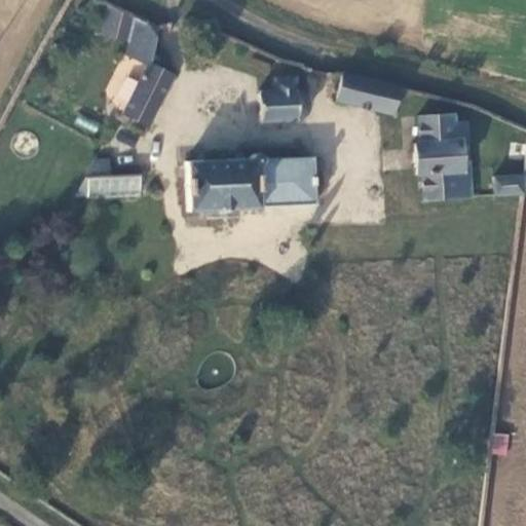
[(99,1),(87,27),(97,31),(108,5),(99,1)]
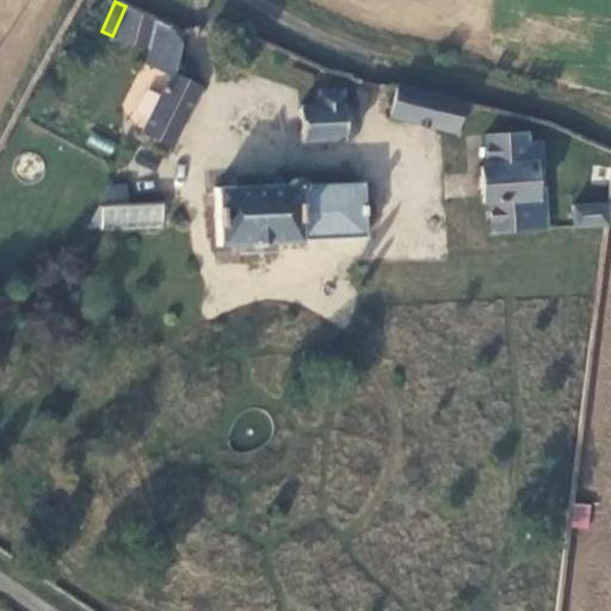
[(174,72),(181,32),(130,7),(119,39),(150,44),(150,60),(174,72)]
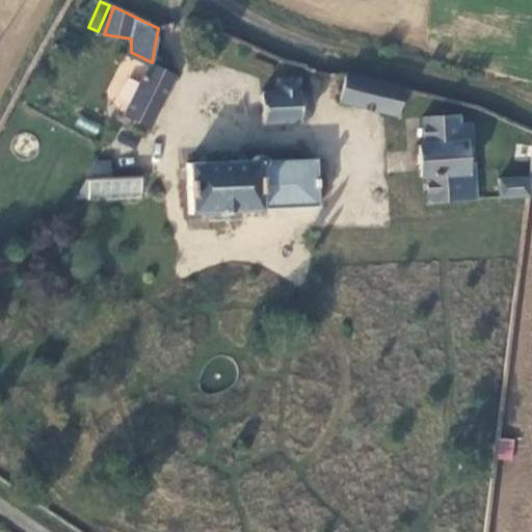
[(177,75),(152,62),(125,116),(150,129),(177,75)]
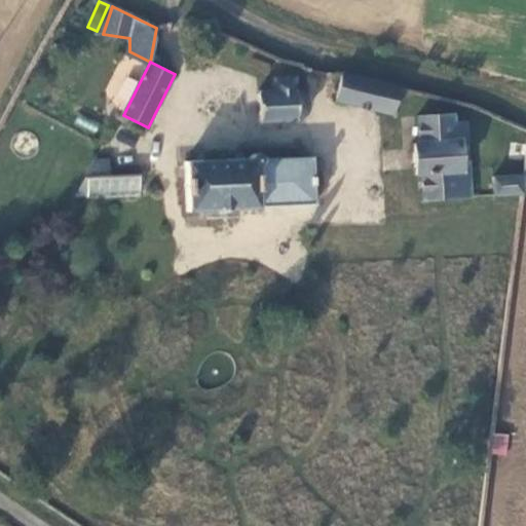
[(390,115),(397,89),(341,73),(334,100),(390,115)]
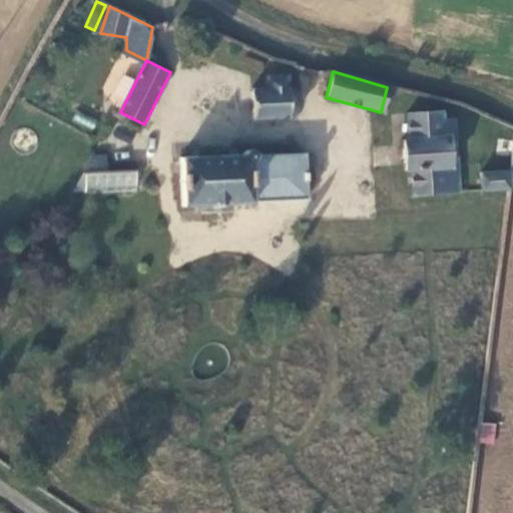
[(272,86),(255,85),(253,114),(287,116),(287,118),(295,119),(295,114),(301,112),(305,107),(307,99),(304,93),(294,87),(295,74),(273,72),(272,86)]
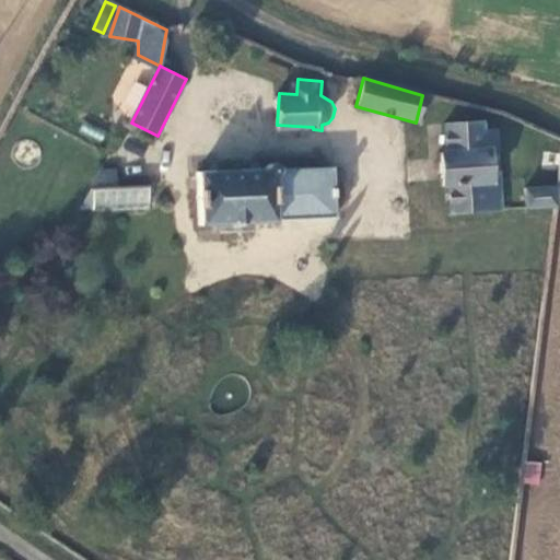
[(479,125),(446,126),(447,154),(441,154),(442,186),(448,186),(448,212),(499,211),(498,178),(501,178),(500,153),(496,153),(494,131),(480,132),(479,125)]
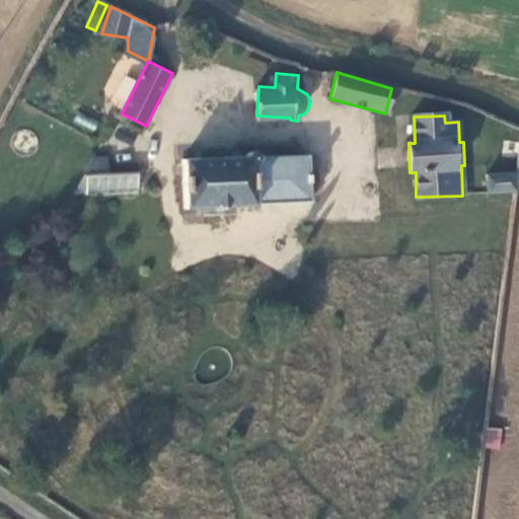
[(244,158),(181,159),(182,209),(253,207),(253,203),(309,201),(308,157),(262,158),(262,154),(261,152),(256,149),(251,149),(247,151),(244,154),(244,158)]
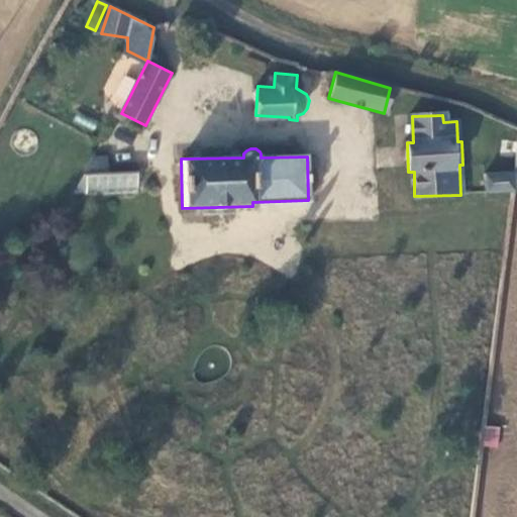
[(108,160),(90,160),(81,181),(76,199),(136,193),(135,172),(109,174),(108,160)]
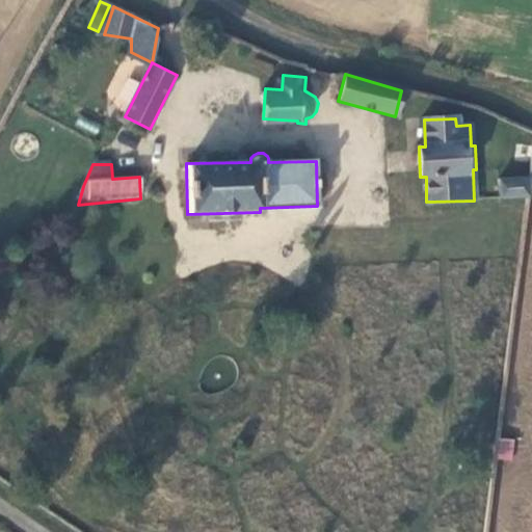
[(500,197),(530,198),(531,183),(531,176),(501,176),(500,197)]
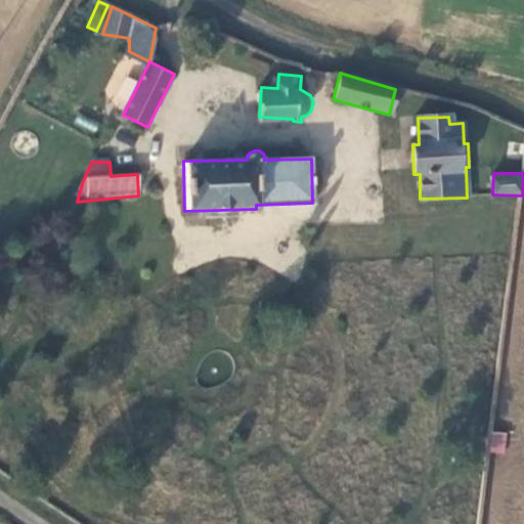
[(488,451),(505,453),(507,433),(490,431),(488,451)]
